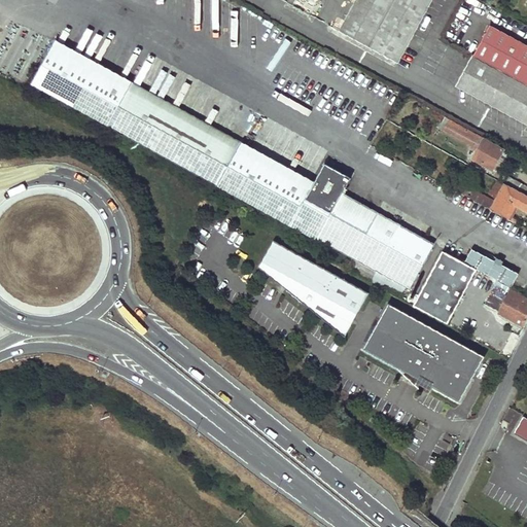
[(432,0),(356,0),(340,32),(398,64),(432,0)]
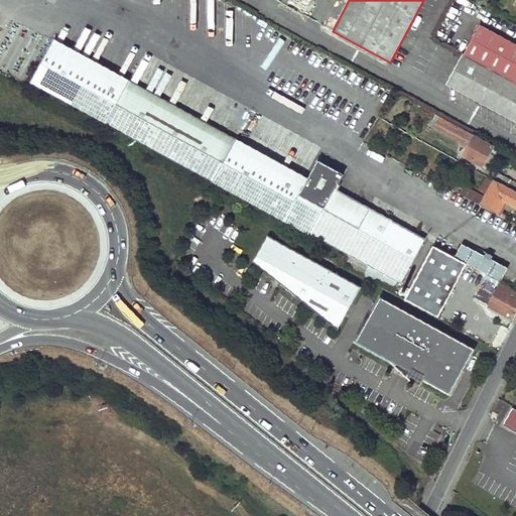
[(515,42),(482,24),(466,53),(515,81),(515,42)]
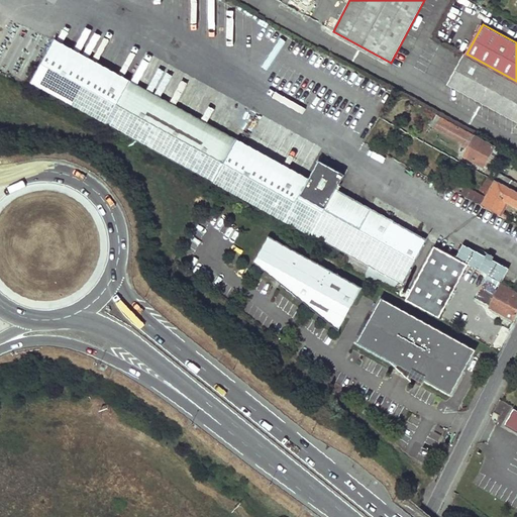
[(49,46),(125,88),(129,80),(55,38),(49,46)]
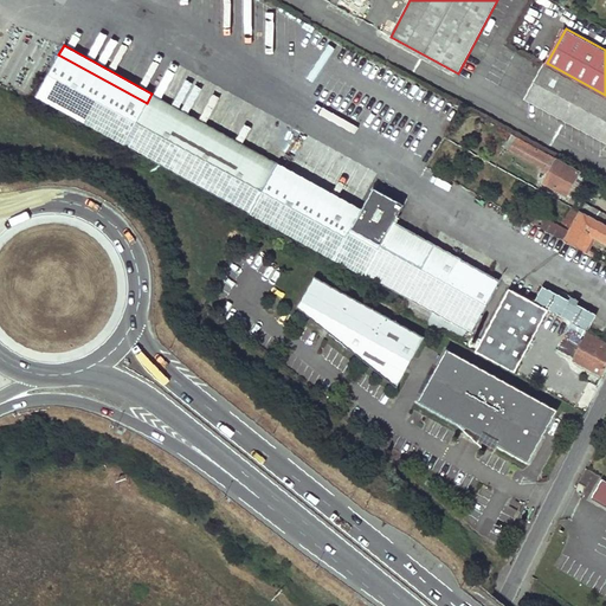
[(147,103),(58,55),(36,95),(334,259),(356,219),(272,173),(147,103)]
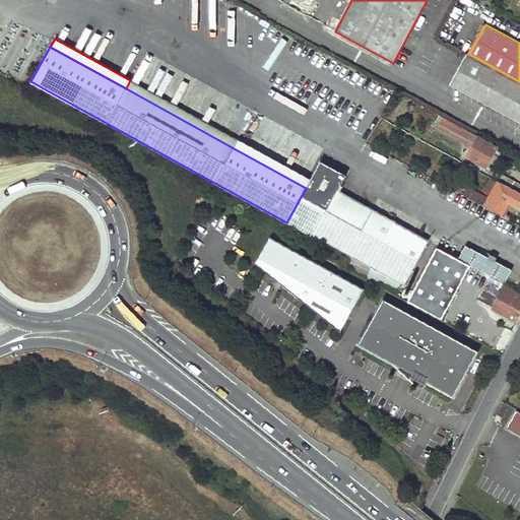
[(519,81),(469,54),(466,52),(449,85),(519,123),(519,81)]
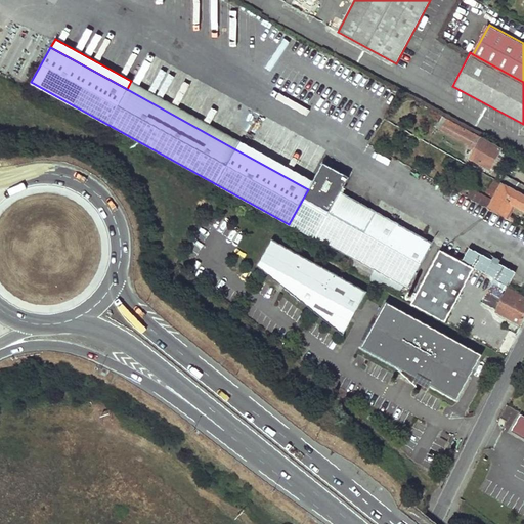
[(241,140),(131,81),(127,89),(235,149),(241,140)]
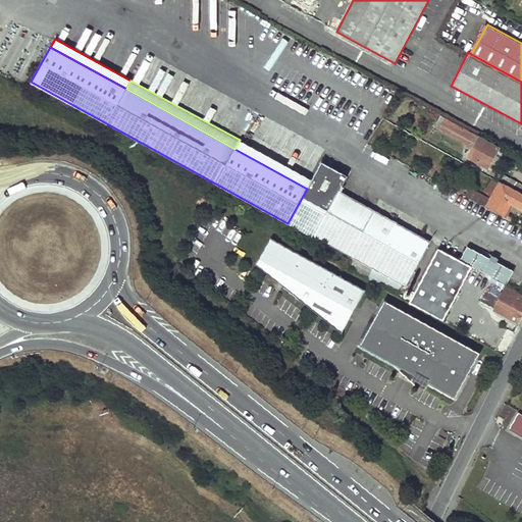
[(499,148),(424,107),(419,116),(473,147),(467,157),(487,168),(499,148)]
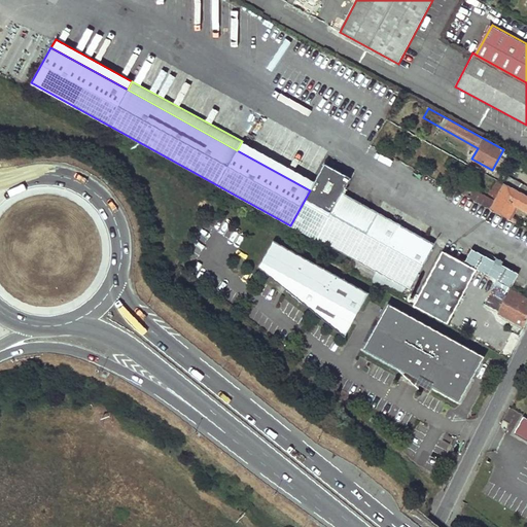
[(314,181),(242,141),(237,150),(310,190),(314,181)]
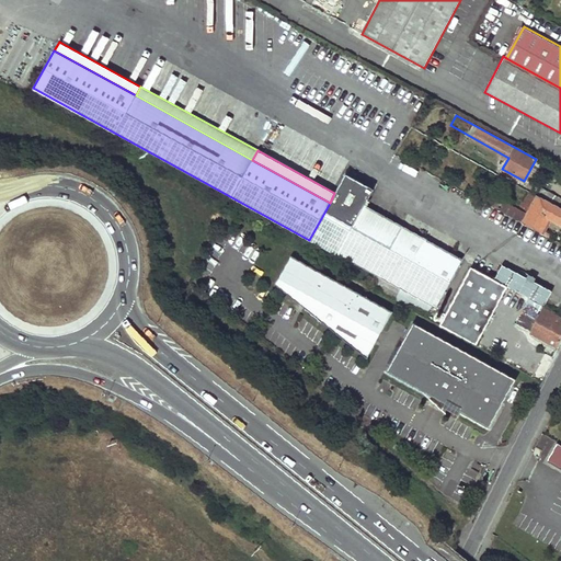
[(330,203),(309,240),(338,255),(339,254),(354,226),(358,217),(365,206),(374,190),(345,174),(334,193),(330,203)]
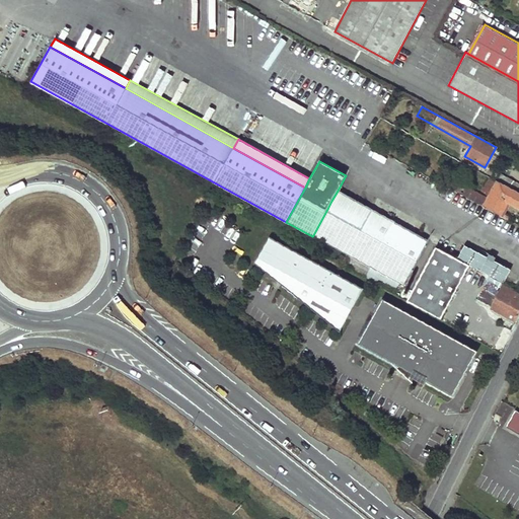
[(513,178),(502,172),(498,178),(510,184),(513,178)]
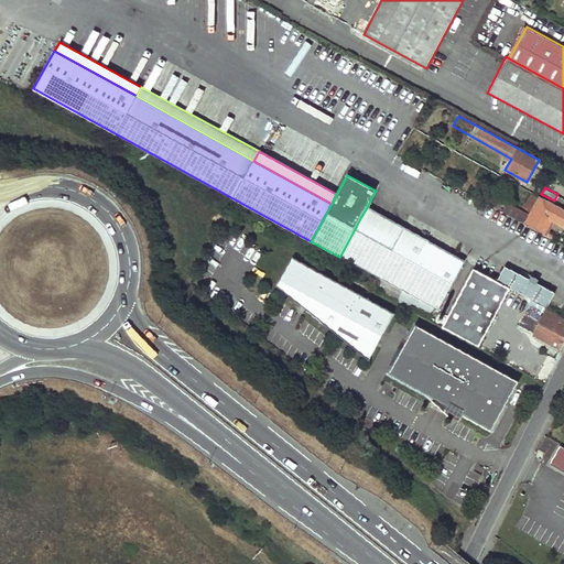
[(531,215),(495,196),(491,206),(543,235),(553,220),(563,226),(563,212),(531,194),(524,205),(533,210),(531,215)]
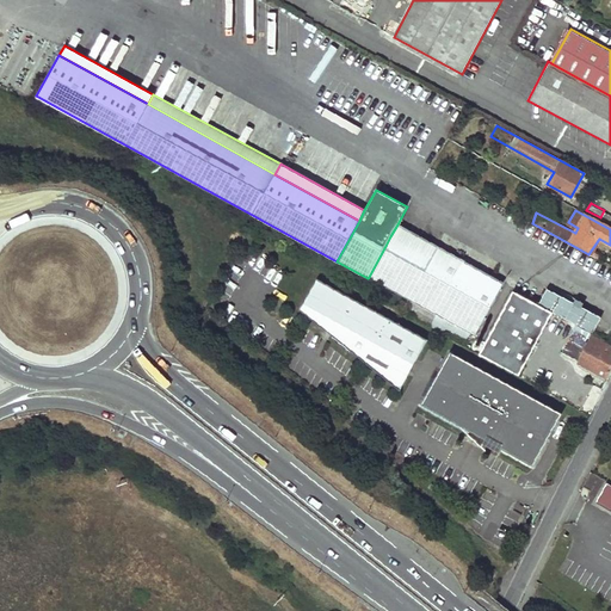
[(397,224),(390,236),(434,261),(442,250),(397,224)]
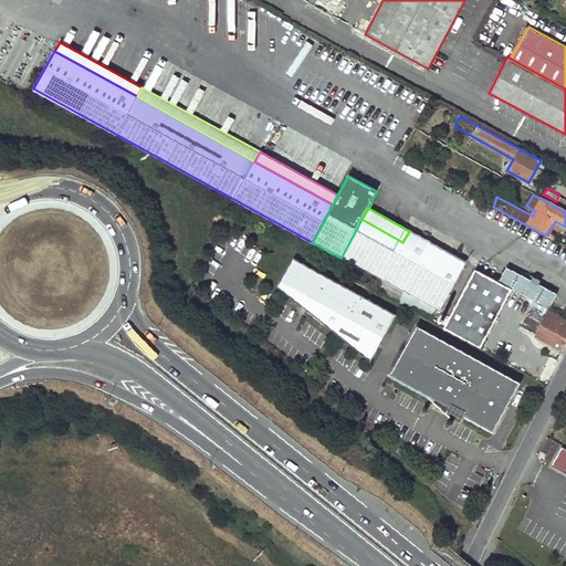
[(402,242),(362,219),(357,228),(342,257),(380,278),(375,287),(401,302),(430,317),(436,308),(441,312),(468,263),(409,231),(402,242)]
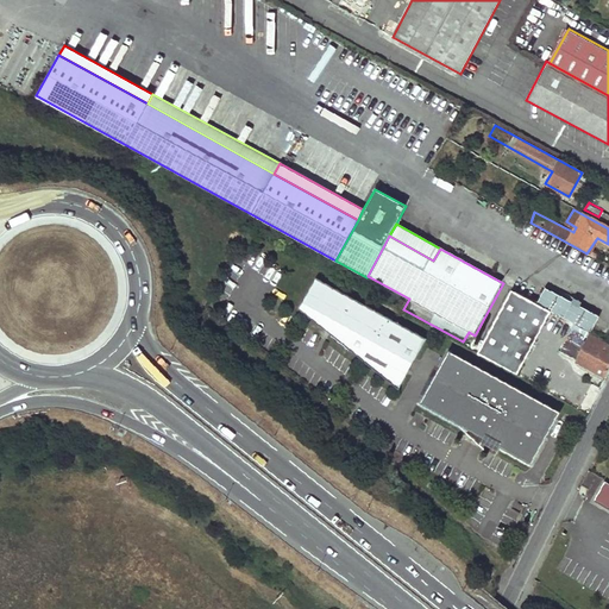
[(425,336),(314,275),(296,306),(396,387),(425,336)]
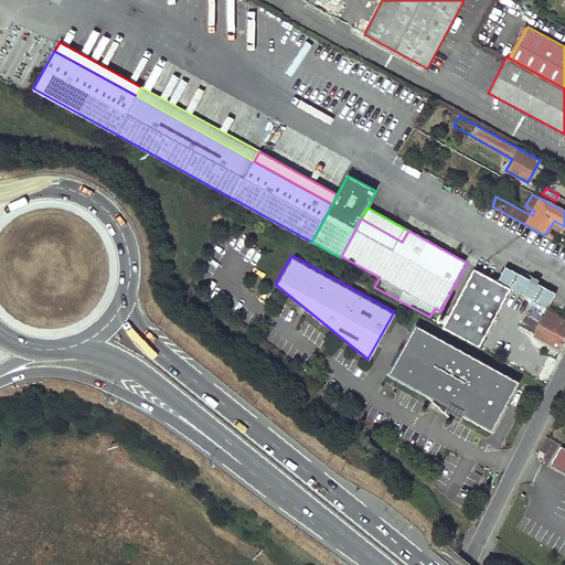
[(500,281),(548,308),(556,295),(508,267),(500,281)]
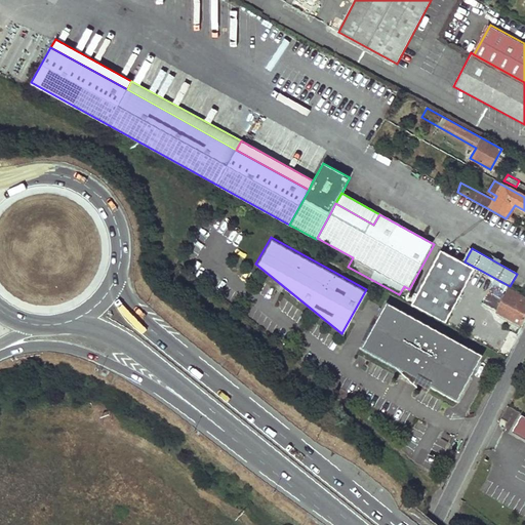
[(482,272),(469,265),(458,283),(473,290),(482,272)]
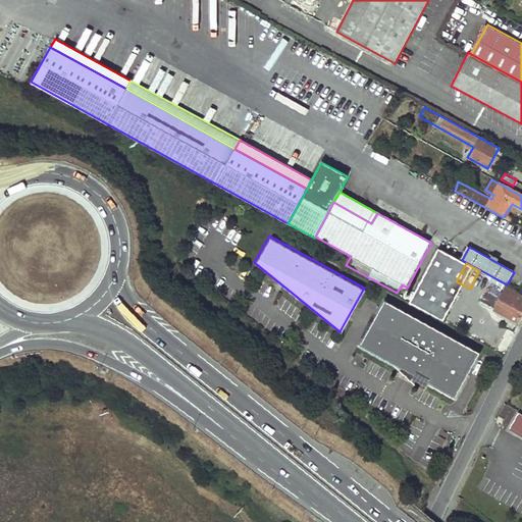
[(496,308),(494,309),(519,323),(521,317),(521,296),(506,288),(503,293),(489,286),(481,300),(496,308)]
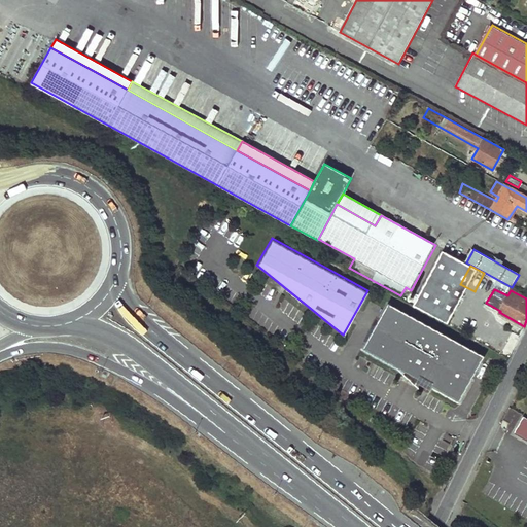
[(386,302),(361,347),(457,399),(483,354),(386,302)]
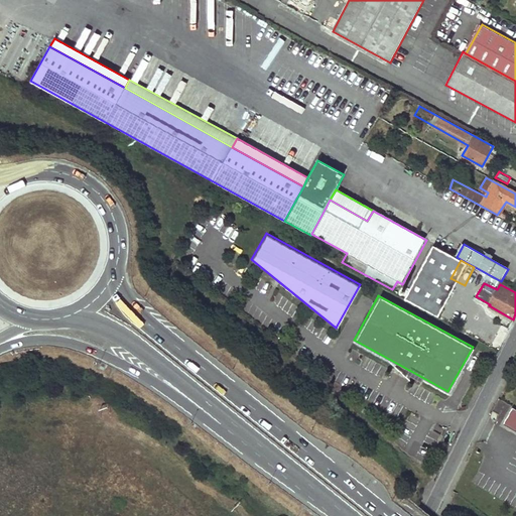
[(515,407),(514,407),(506,421),(514,426),(515,421),(515,407)]
